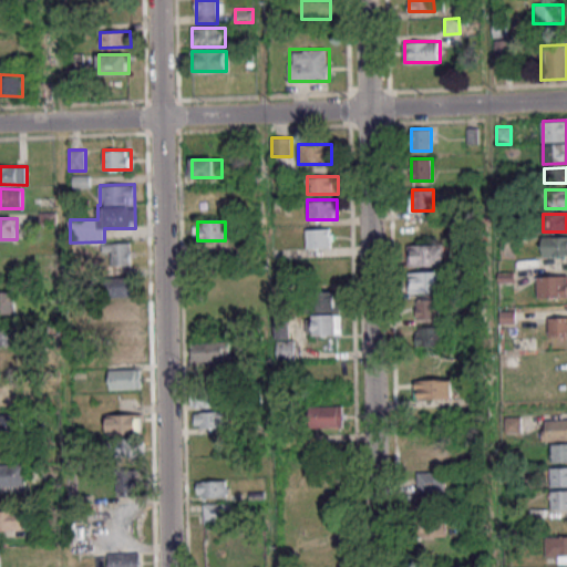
[(306,247),(332,247),(332,228),(306,228),(306,247)]
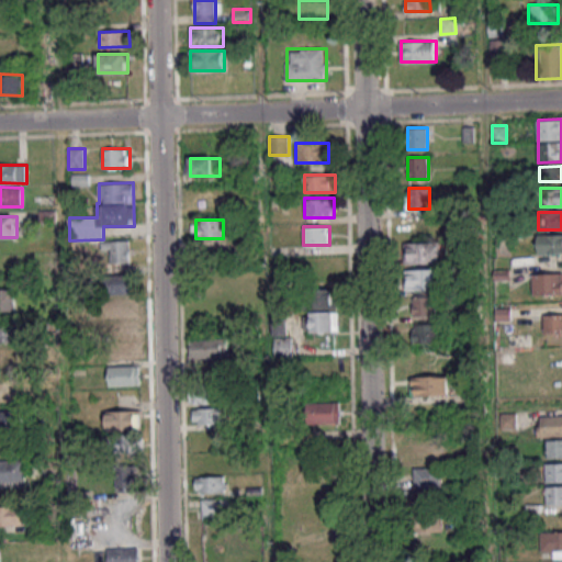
[(537,254),(561,254),(561,234),(537,235),(537,254)]
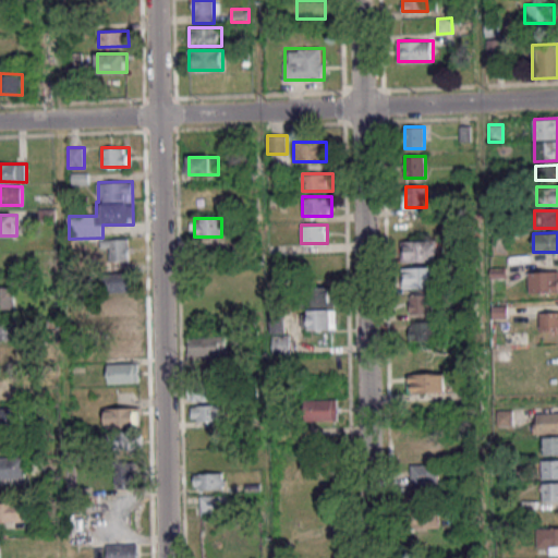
[(110,261),(131,261),(131,239),(101,239),(101,250),(110,250),(110,261)]
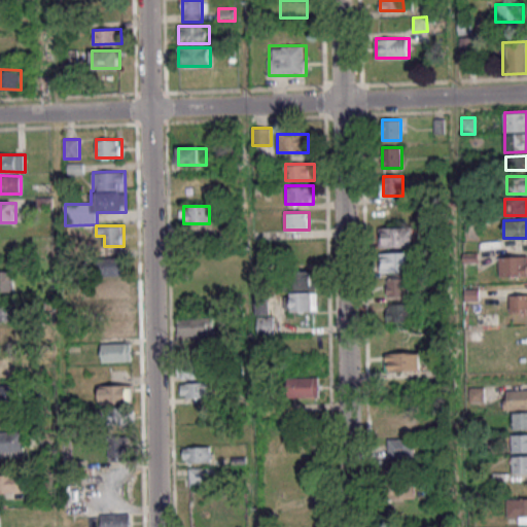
[(379,247),(409,247),(409,227),(379,227),(379,247)]
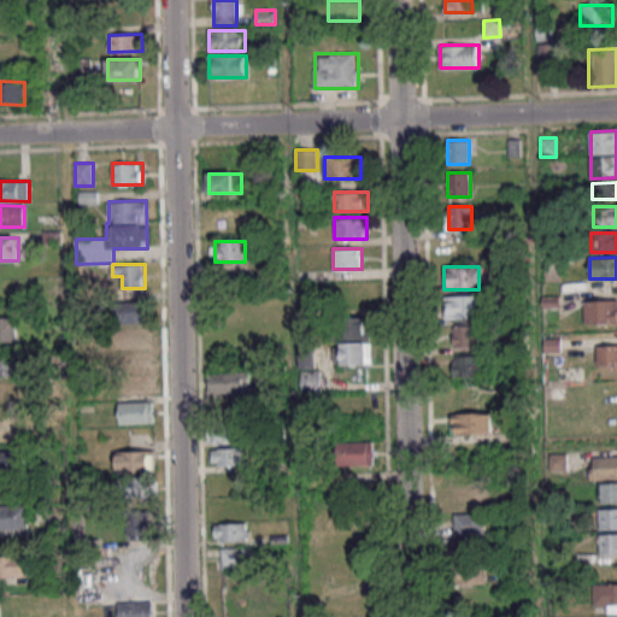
[(477,297),(446,297),(446,318),(477,318),(477,297)]
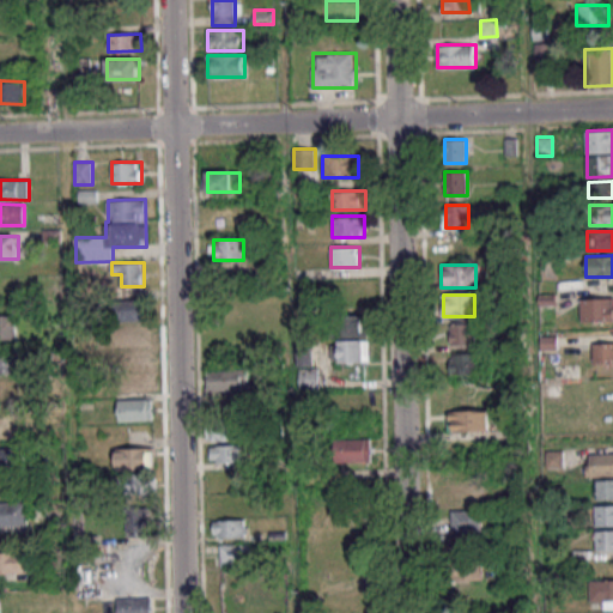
[(612,298),(582,299),(582,321),(612,321),(612,298)]
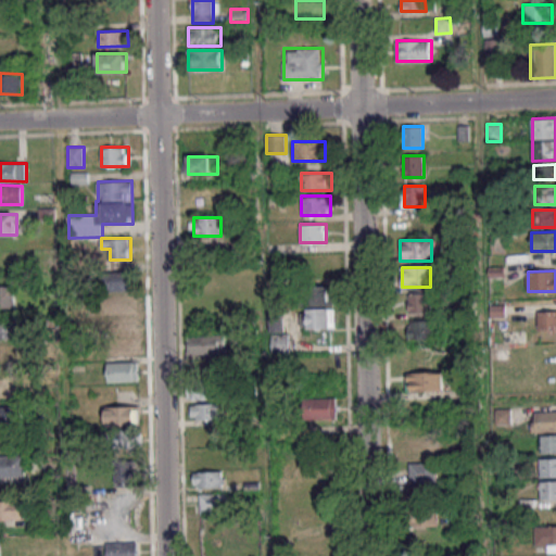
[(105,292),(134,292),(134,274),(105,274),(105,292)]
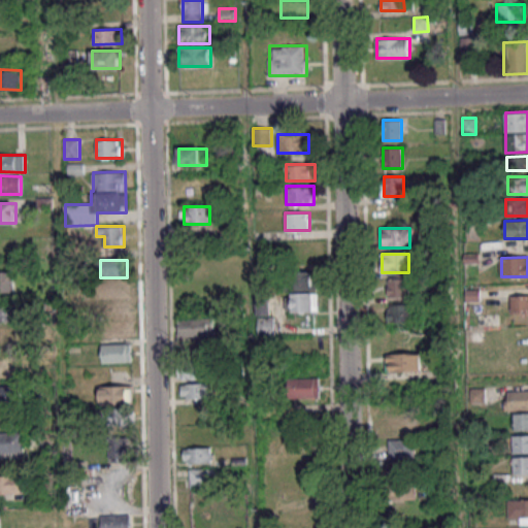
[(318,311),(318,291),(312,291),(312,275),(287,275),(287,290),(292,290),(292,311),(318,311)]
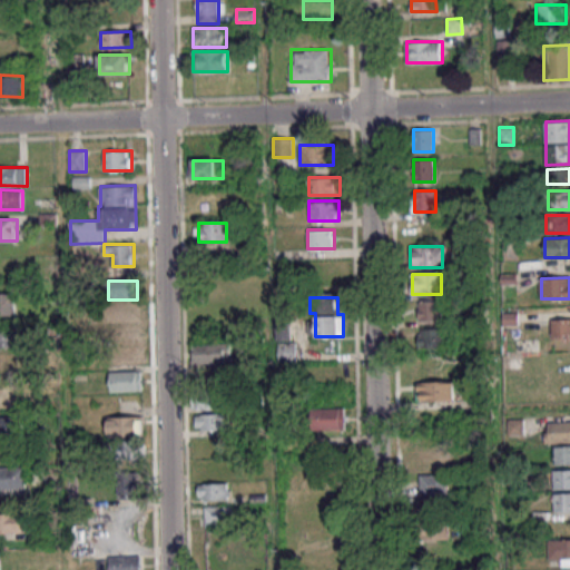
[(110,321),(139,321),(139,302),(110,302),(110,321)]
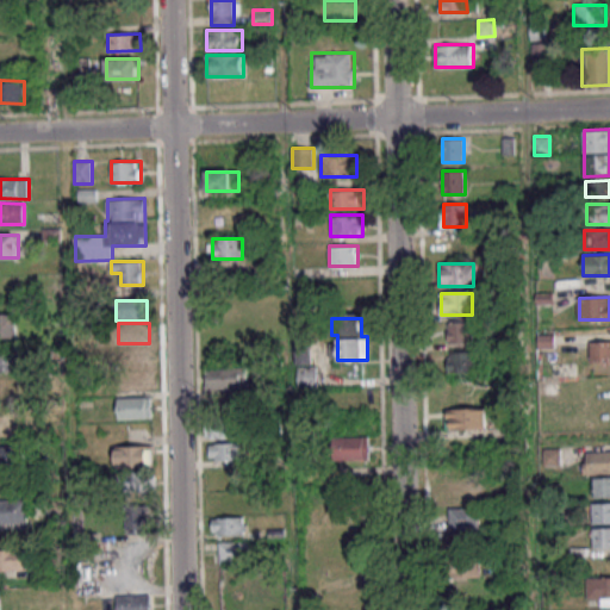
[(475,342),(475,324),(448,324),(448,342),(475,342)]
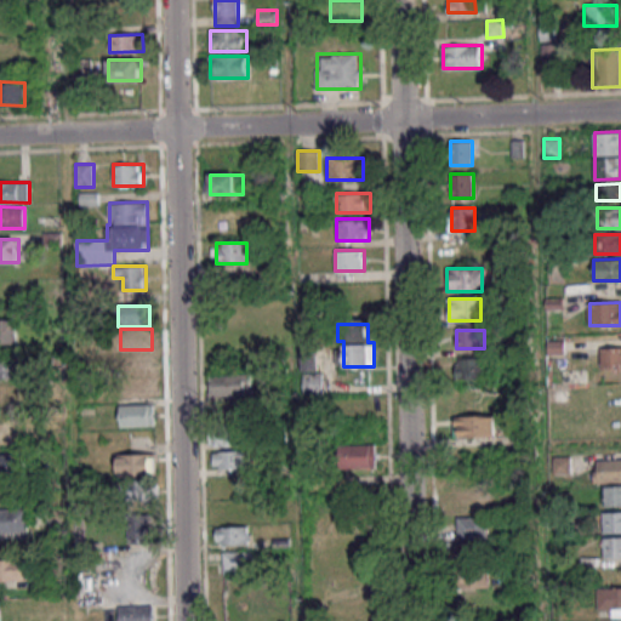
[(620,368),(620,346),(600,347),(600,368),(620,368)]
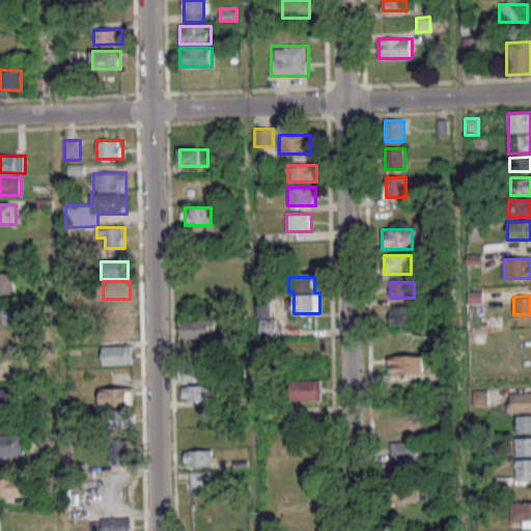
[(131,304),(108,304),(108,320),(131,320),(131,304)]
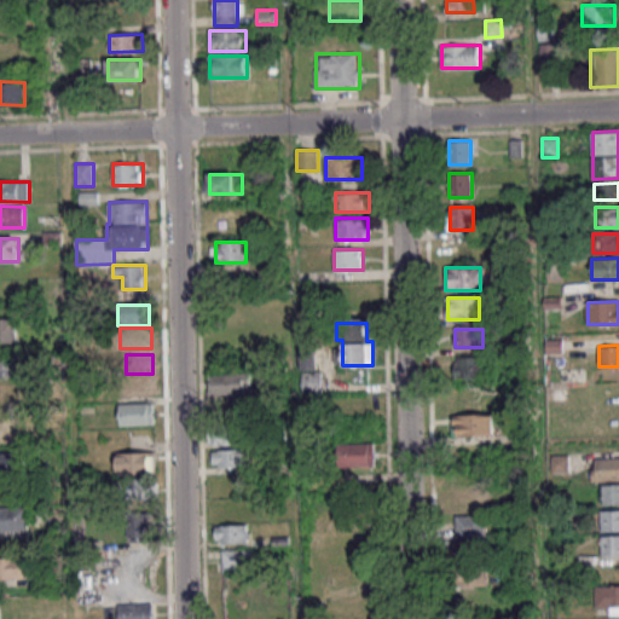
[(19,358),(0,357),(0,376),(19,377),(19,358)]
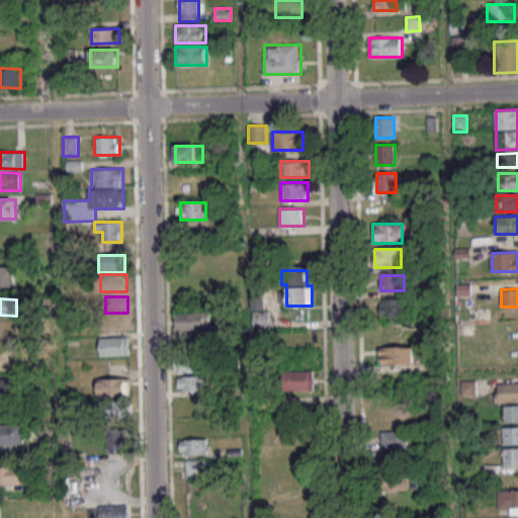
[(380,299),(380,322),(408,322),(408,299),(380,299)]
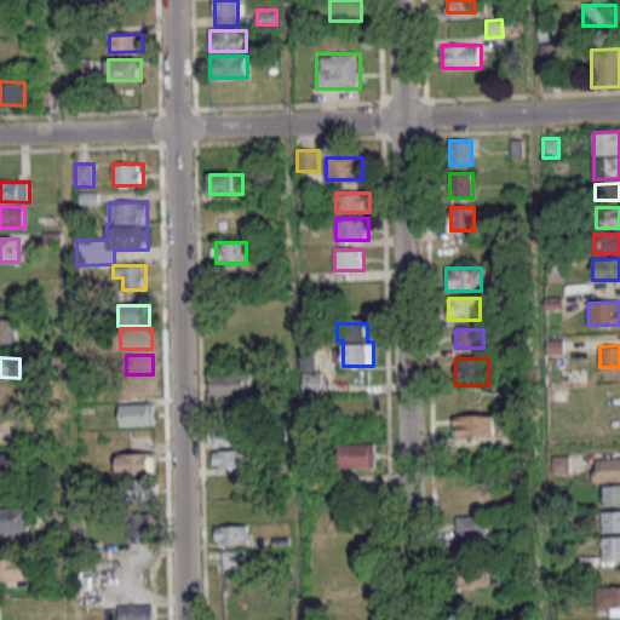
[(251,374),(210,374),(210,396),(251,396),(251,374)]
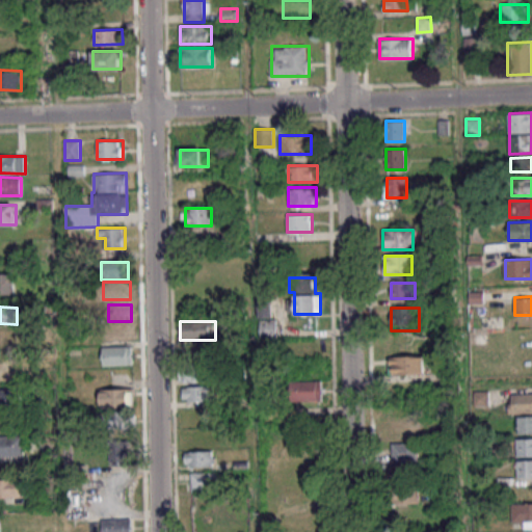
[(103,342),(132,342),(132,324),(103,324),(103,342)]
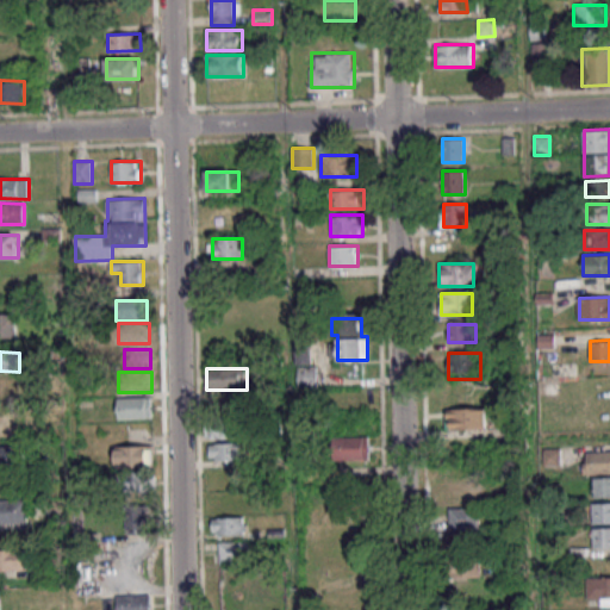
[(0,397),(20,398),(20,377),(0,377),(0,397)]
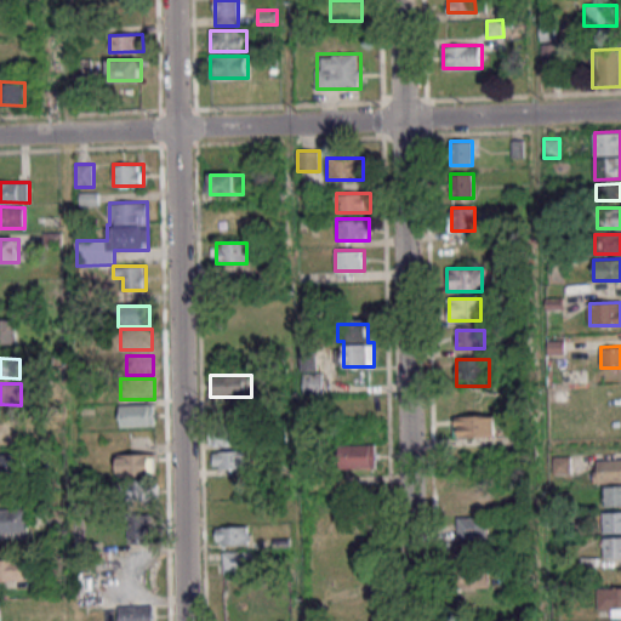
[(154,426),(154,404),(120,404),(120,427),(154,426)]
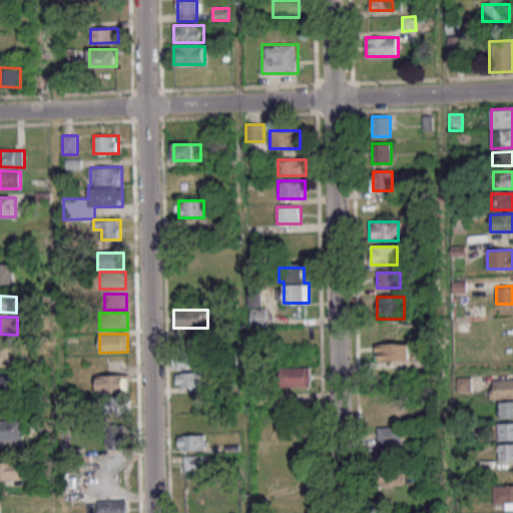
[(412,361),(412,344),(376,344),(376,361),(412,361)]
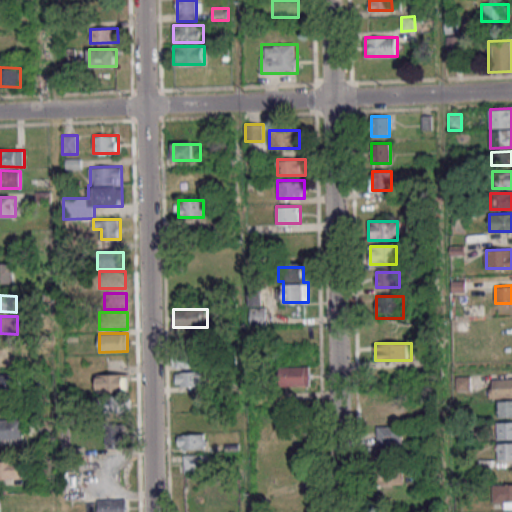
[(0,347),(0,364),(19,365),(19,348),(0,347)]
